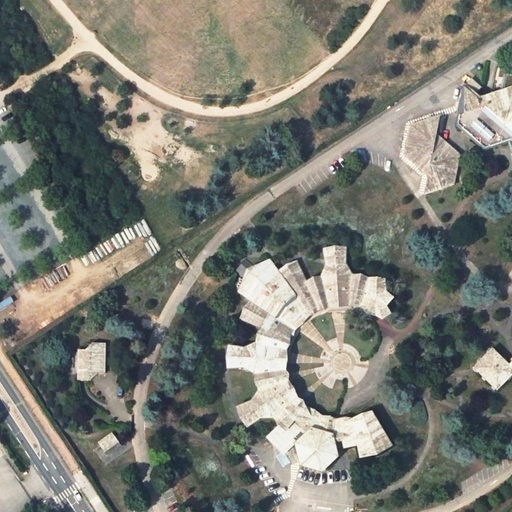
[(476,101),(463,89),(456,124),(484,149),(511,140),(511,89),(479,98),(476,101)]
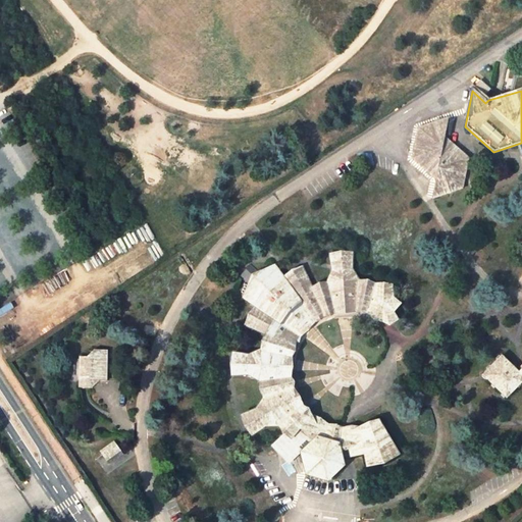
[(446,138),(449,119),(419,128),(414,157),(436,178),(431,197),(461,188),(467,157),(446,138)]
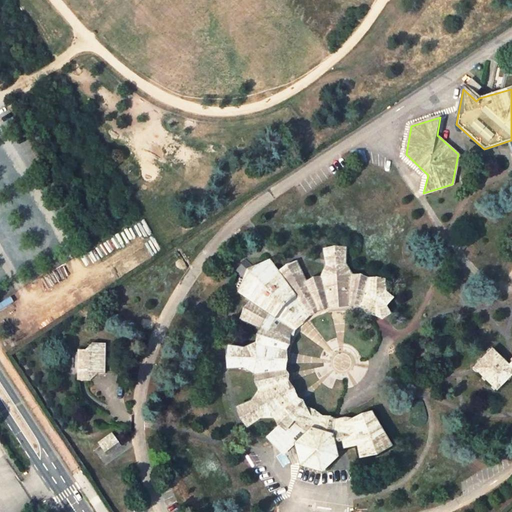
[(385,293),(385,280),(370,280),(352,276),(343,264),(344,250),(324,250),(326,264),(321,277),(306,281),(296,262),(278,271),(270,259),(251,268),(246,263),(238,271),(244,277),(238,293),(250,301),(240,319),(262,329),(261,332),(257,343),(243,349),(229,346),(227,369),(243,368),(253,373),(258,393),(250,402),(238,408),(247,426),(259,418),(274,418),(282,426),(269,436),(279,448),(295,444),(297,452),(300,465),(320,471),(337,457),(334,442),(341,440),(343,448),(357,445),(361,457),(376,453),(391,445),(372,412),(356,419),(335,420),(322,417),(304,407),(300,412),(291,403),(296,398),(291,390),(287,382),(281,383),(279,371),(284,371),(284,354),(286,350),(279,347),(287,327),(294,331),(302,322),(309,316),(305,310),(314,304),(318,310),(329,306),(347,305),(348,298),(361,302),(359,309),(380,320),(391,313),(385,305),(392,298),(385,293)]
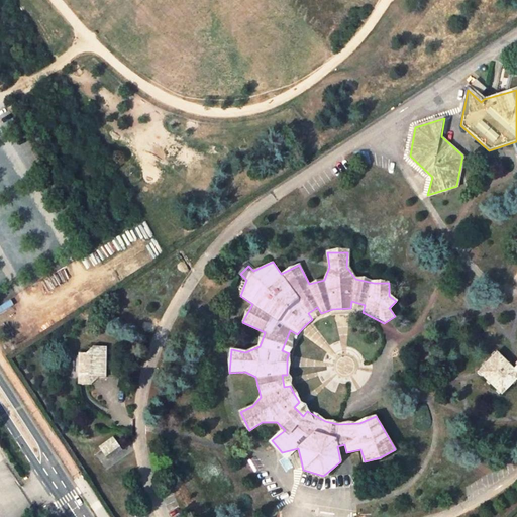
[(350,308),(363,312),(365,305),(351,301),(350,308)]
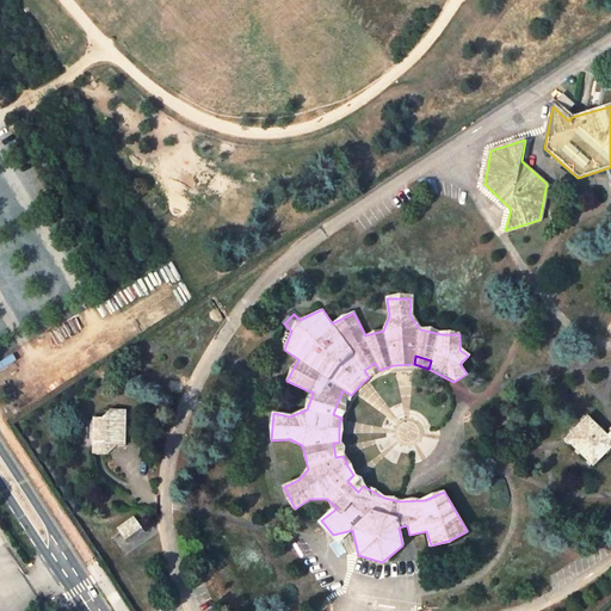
[(369,377),(380,370),(375,363),(364,370),(369,377)]
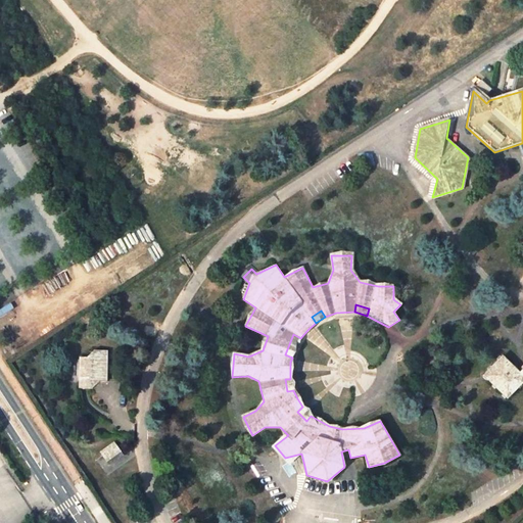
[(285,354),(292,358),(300,338),(293,334),(285,354)]
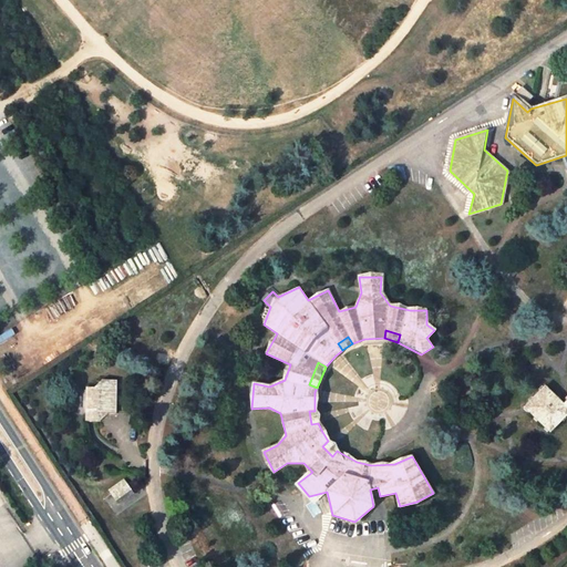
[(107,414),(114,414),(114,380),(103,380),(94,388),(88,388),(89,421),(100,422),(107,414)]
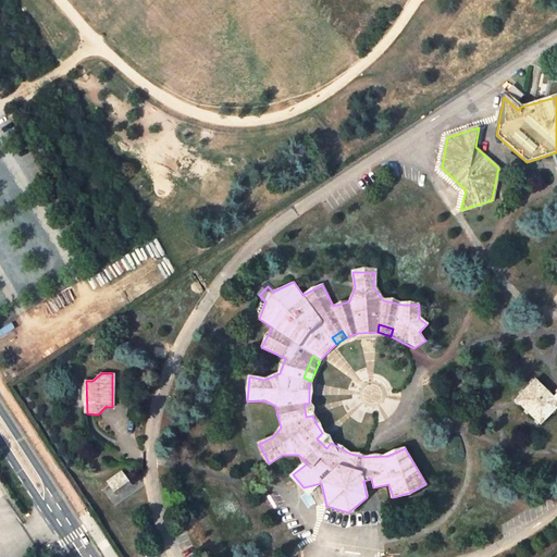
[(556,387),(553,388),(555,396),(553,399),(535,382),(516,401),(540,423),(556,406),(556,387)]
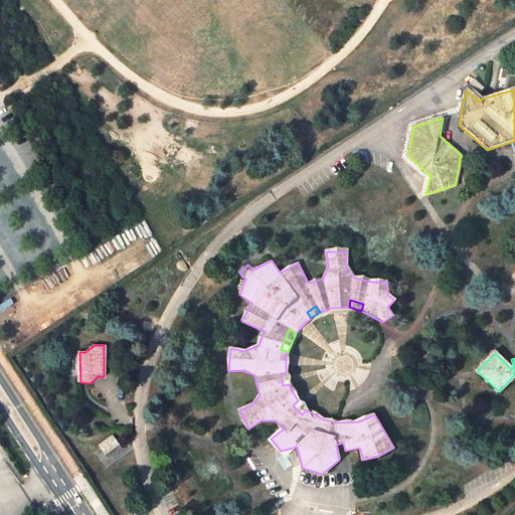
[(289,384),(286,373),(281,373),(283,385),(289,384)]
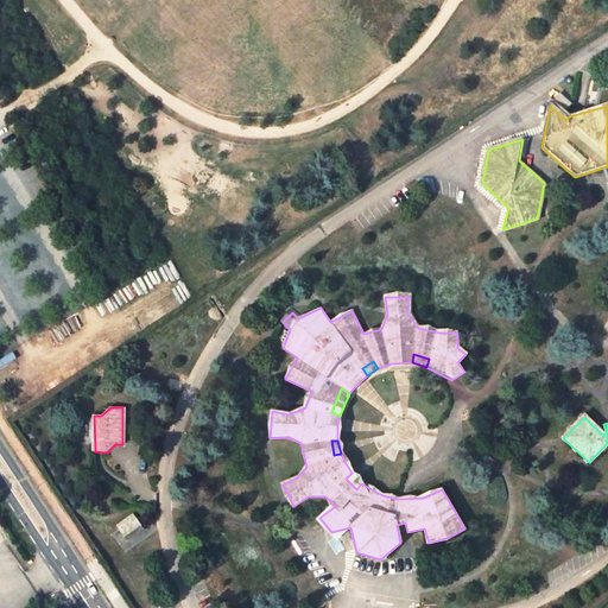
[(361,483),(352,473),(346,479),(356,489),(361,483)]
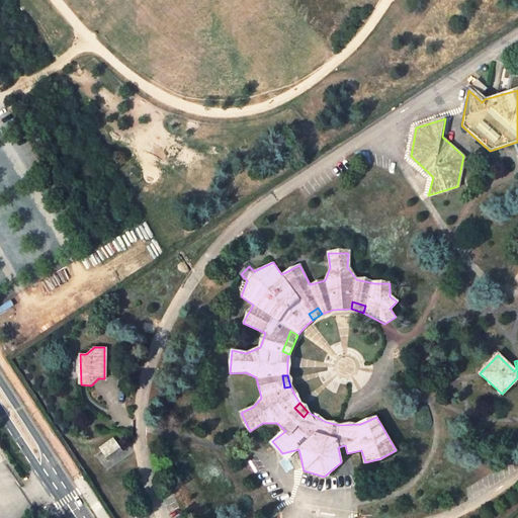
[(122,450),(114,441),(101,451),(108,460),(122,450)]
